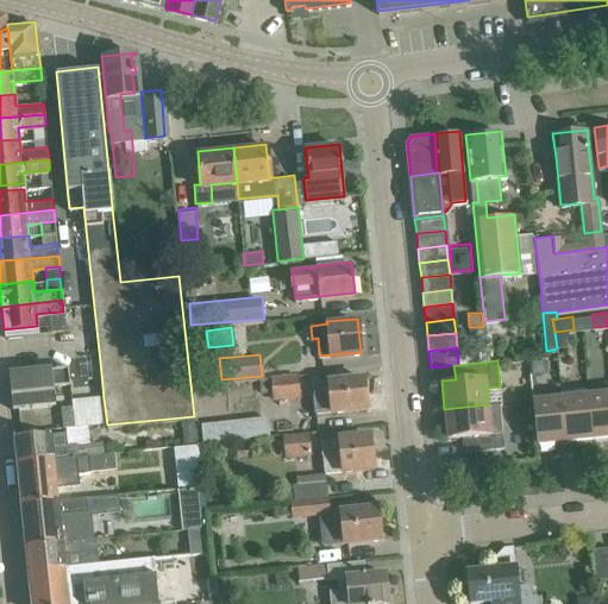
[(12,407),(55,403),(52,383),(69,382),(68,364),(8,371),(12,407)]
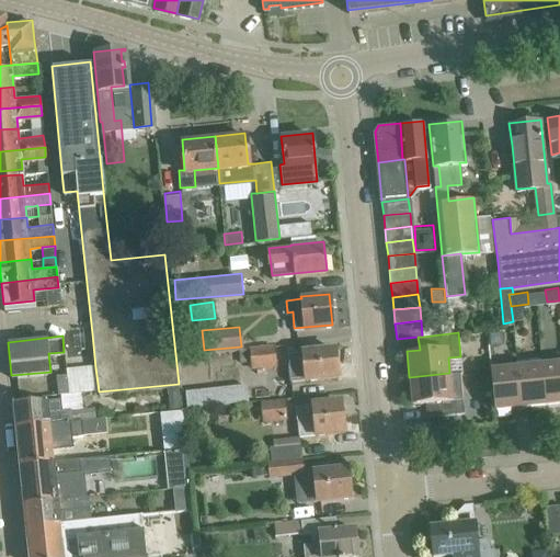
[(275,344),(251,347),(252,360),(252,364),(277,362),(275,344)]
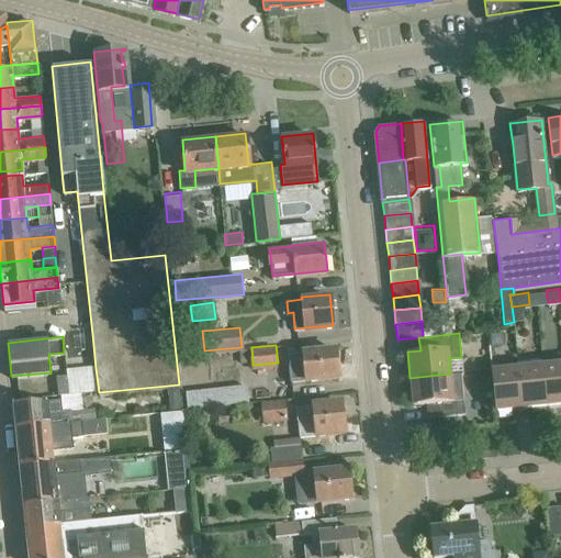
[(251,347),(239,348),(240,361),(253,360),(251,347)]
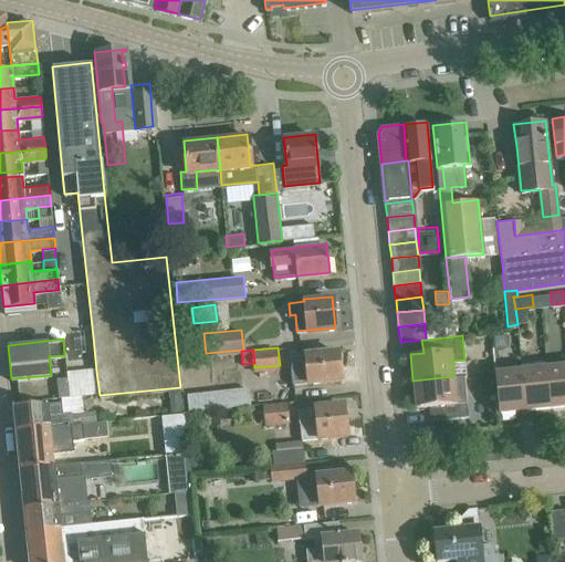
[(293,383),(309,381),(341,377),(337,350),(305,353),(305,354),(290,355),(293,383)]
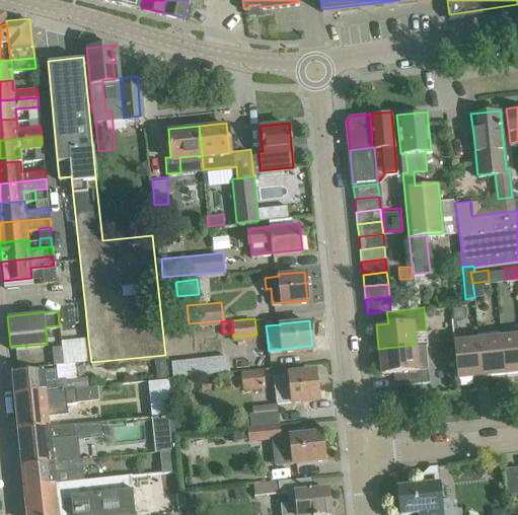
[(517,333),(500,335),(504,372),(517,370),(517,333)]
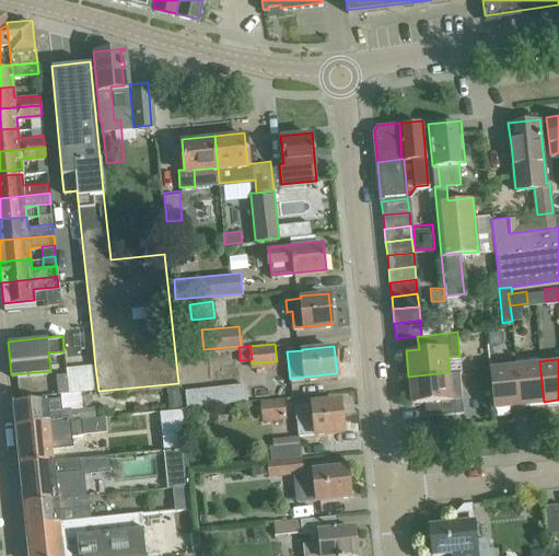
[(544,402),(539,361),(515,363),(519,404),(544,402)]
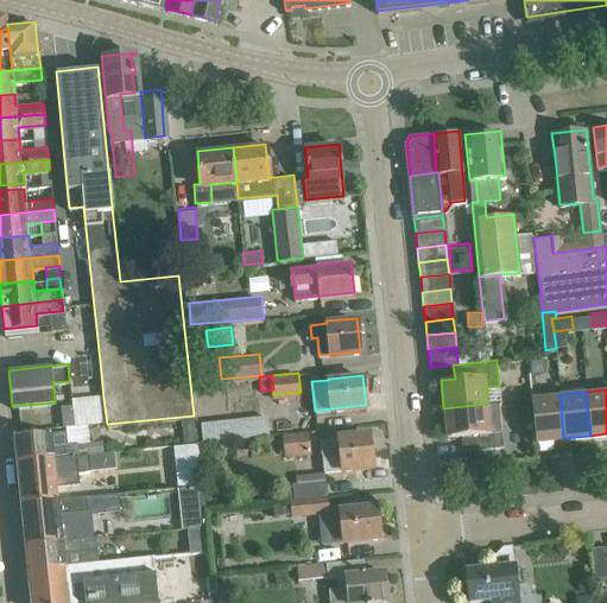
[(563,438),(560,394),(531,398),(531,399),(533,417),(536,440),(563,438)]
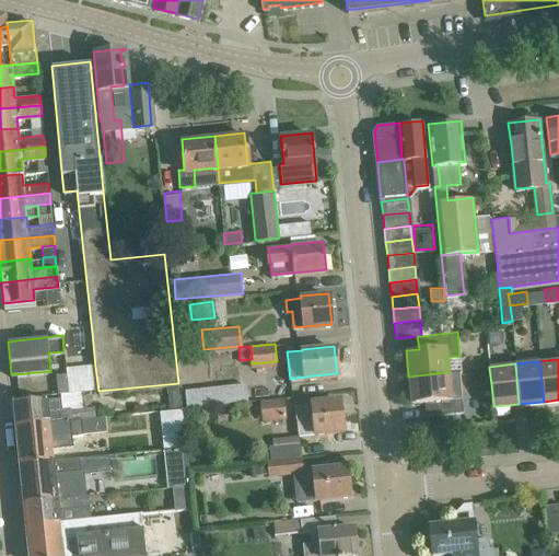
[(491,384),(489,368),(476,369),(476,375),(488,384),(491,384)]
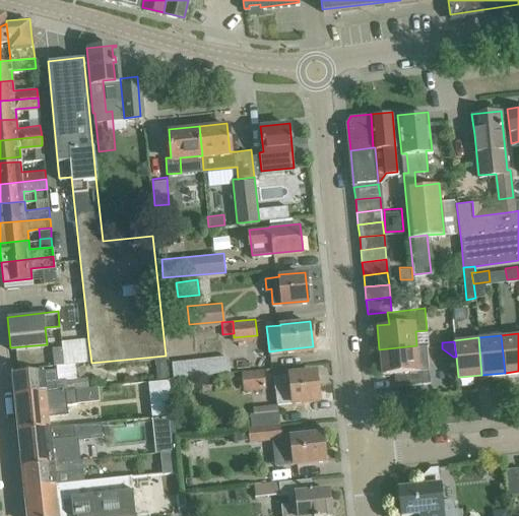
[(61,344),(51,345),(53,363),(63,362),(61,344)]
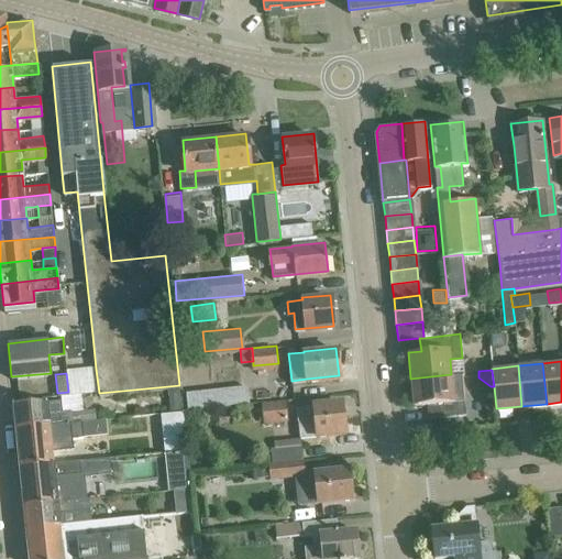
[(461,373),(451,374),(410,379),(414,404),(427,403),(428,416),(465,412),(464,402),(461,373)]
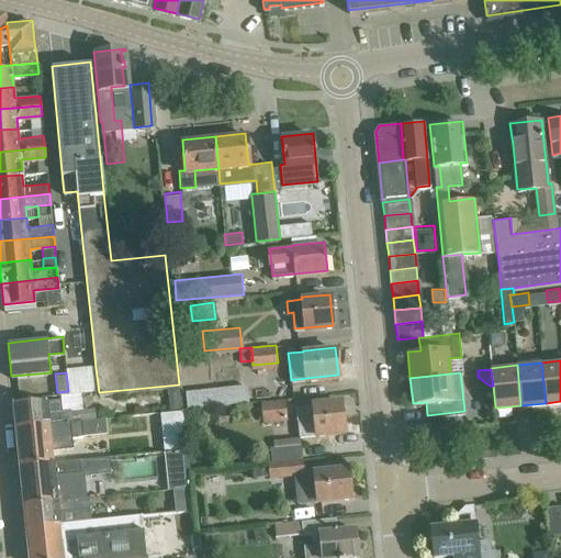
[(215,386),(184,389),(186,405),(248,400),(246,382),(215,386)]
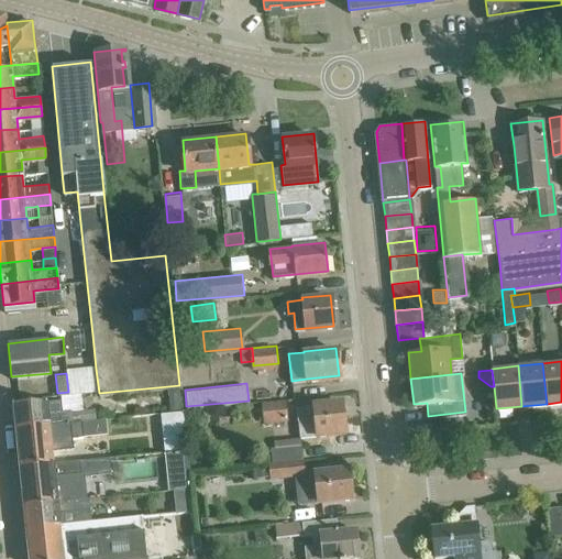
[(94,406),(70,408),(59,410),(58,397),(13,402),(15,426),(80,418),(95,417),(94,406)]
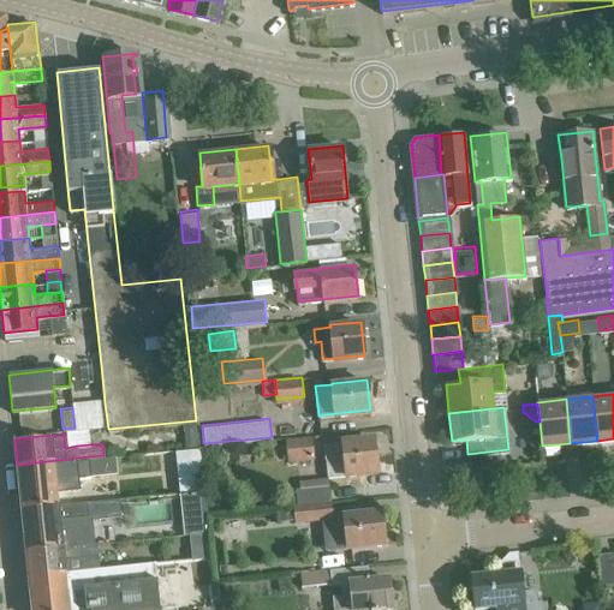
[(327,476),(346,474),(376,471),(373,437),(343,440),(343,442),(323,444),(327,476)]
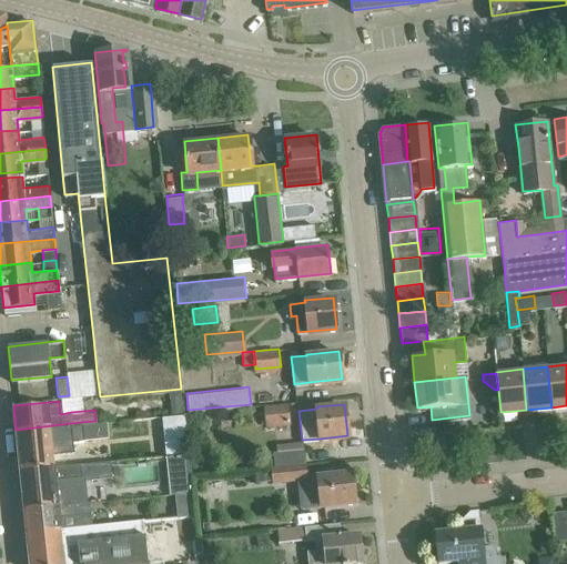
[(290,405),(265,406),(266,424),(291,423),(290,405)]
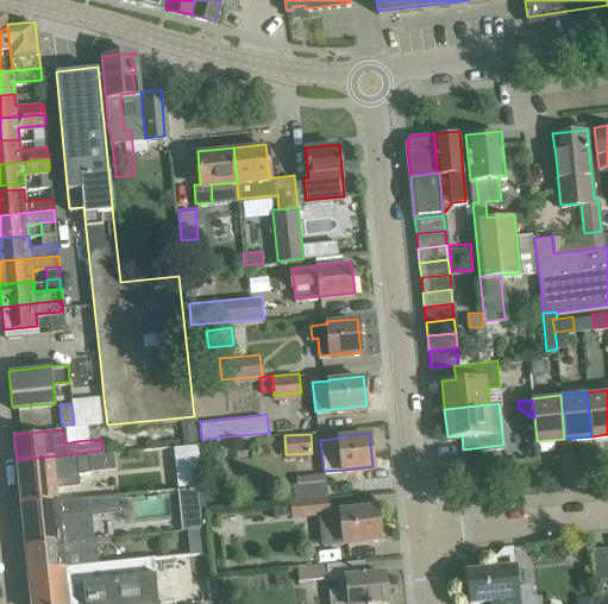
[(182,441),(170,442),(175,485),(201,483),(196,440),(182,441)]
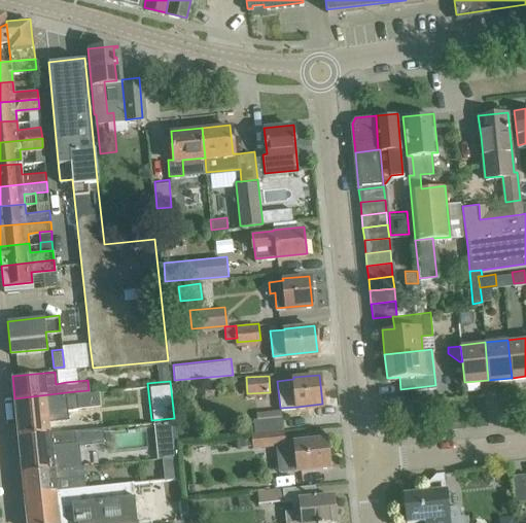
[(75,391),(14,398),(19,434),(49,431),(46,405),(76,402),(75,391)]
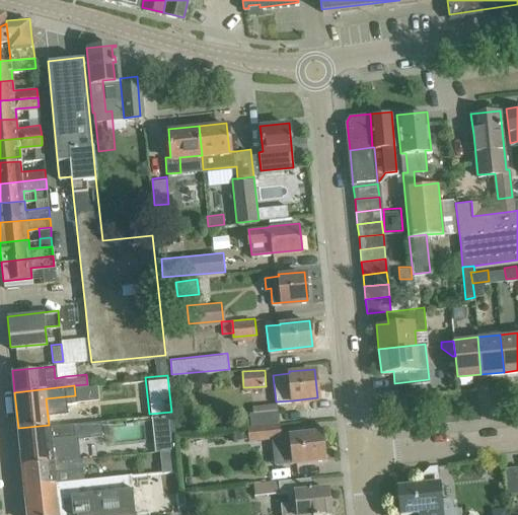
[(252,424),(280,421),(279,408),(251,410),(252,424)]
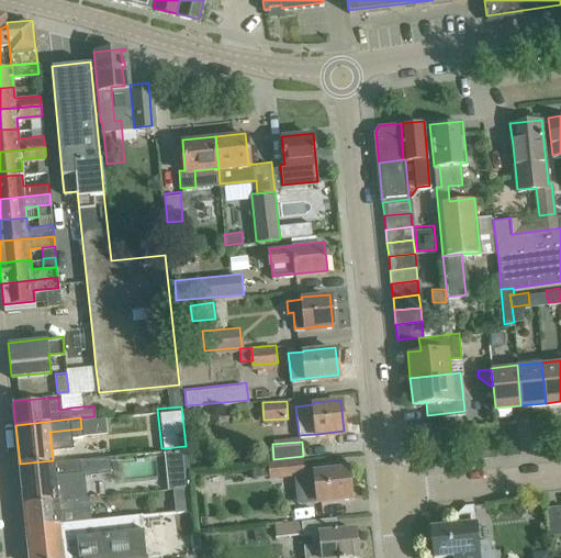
[(186,446),(161,448),(166,488),(170,488),(190,486),(186,446)]
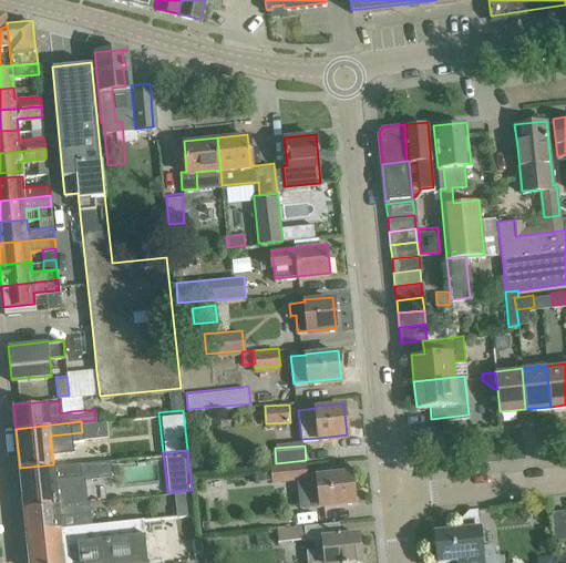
[(306,460),(276,463),(273,463),(274,479),(307,476),(306,460)]
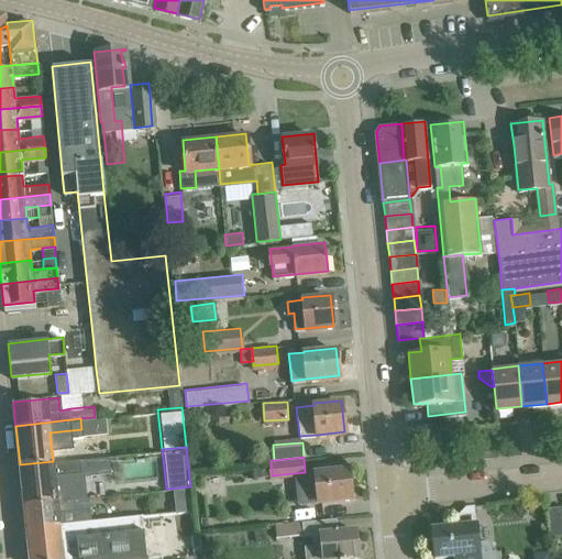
[(76,459),(53,461),(20,464),(23,503),(57,500),(54,471),(77,469),(76,459)]
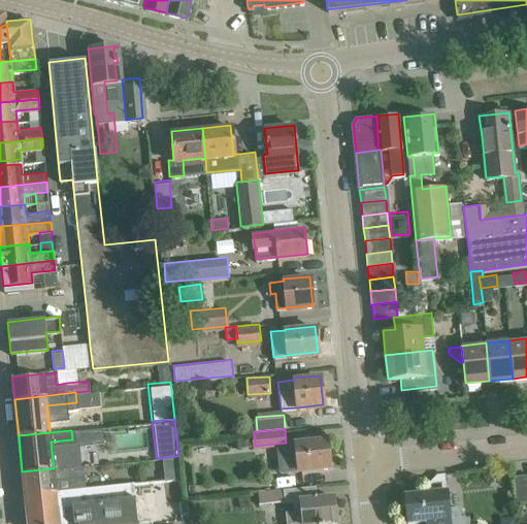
[(298,469),(330,465),(327,438),(295,441),(298,469)]
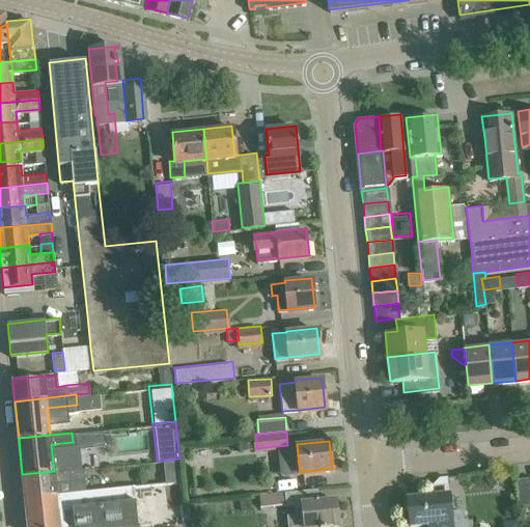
[(75,468),(54,471),(22,474),(25,495),(56,492),(55,480),(76,477),(75,468)]
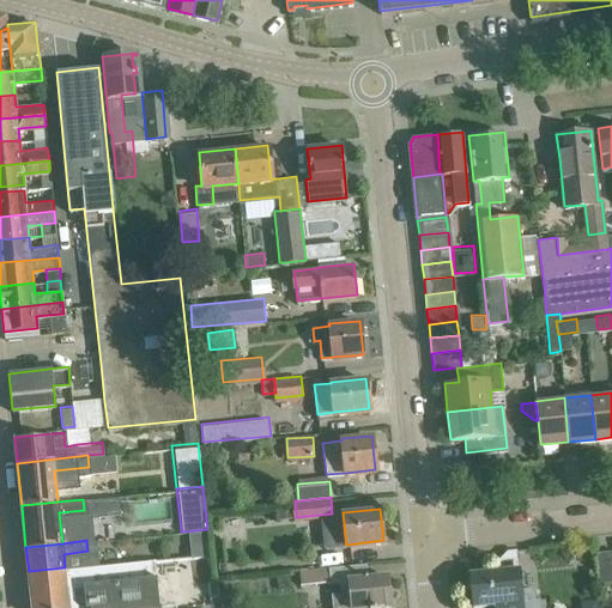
[(507,548),(497,559),(498,570),(517,567),(515,548),(507,548)]
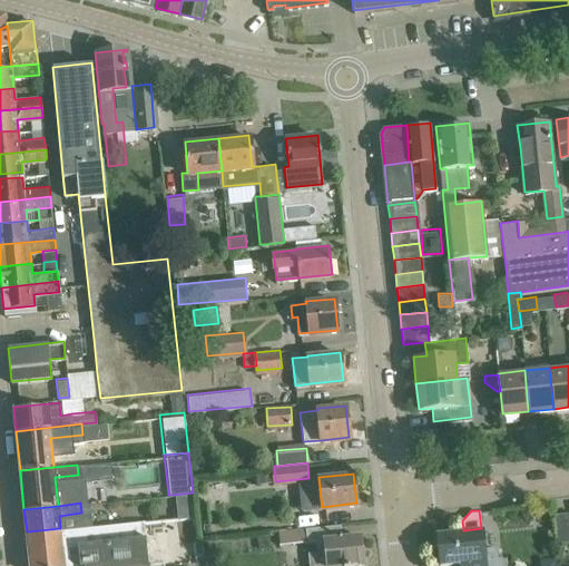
[(556,542),(568,539),(568,510),(553,513),(556,542)]
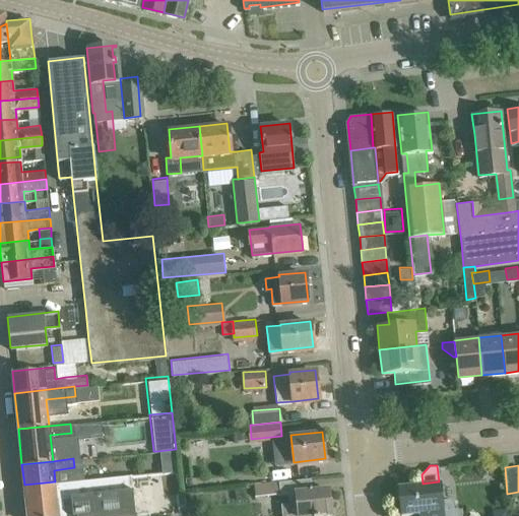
[(135,515),(165,515),(170,515),(182,514),(184,514),(179,468),(131,473),(135,515)]
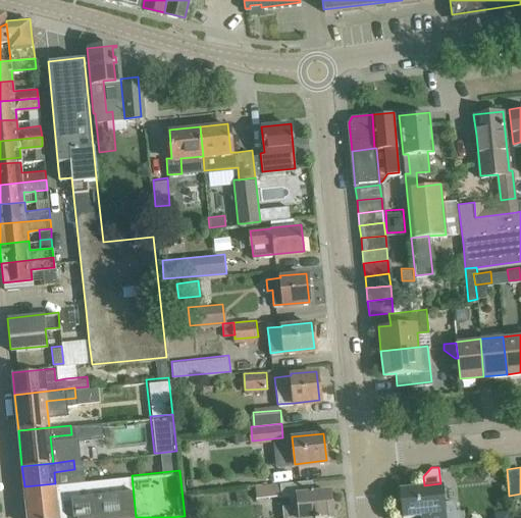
[(331,515),(329,489),(313,490),(311,478),(254,484),(255,497),(280,495),(280,496),(289,495),(290,504),(281,504),(282,517),(303,517),(314,517),(313,517),(318,517),(318,516),(331,515)]
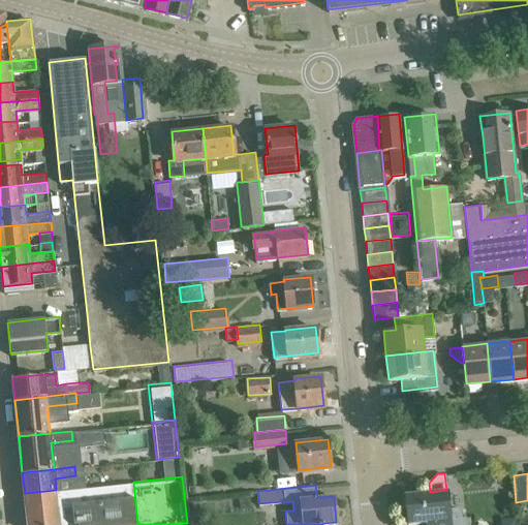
[(56,490),(25,493),(26,508),(57,505),(56,490)]
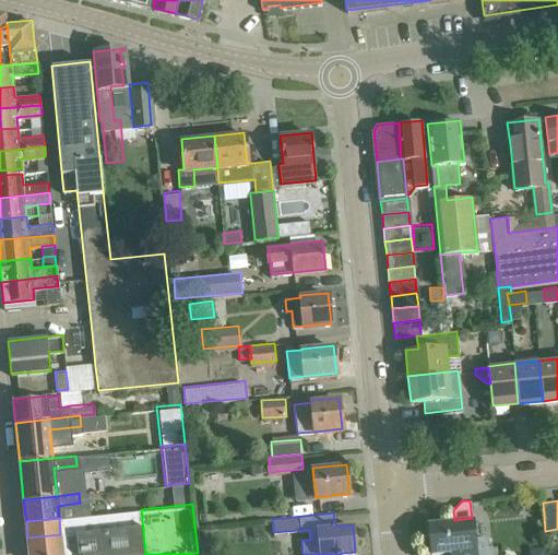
[(455,554),(493,554),(493,550),(488,545),(476,546),(474,518),(472,518),(454,520),(438,521),(438,522),(429,533),(428,533),(430,553),(455,550),(455,554)]
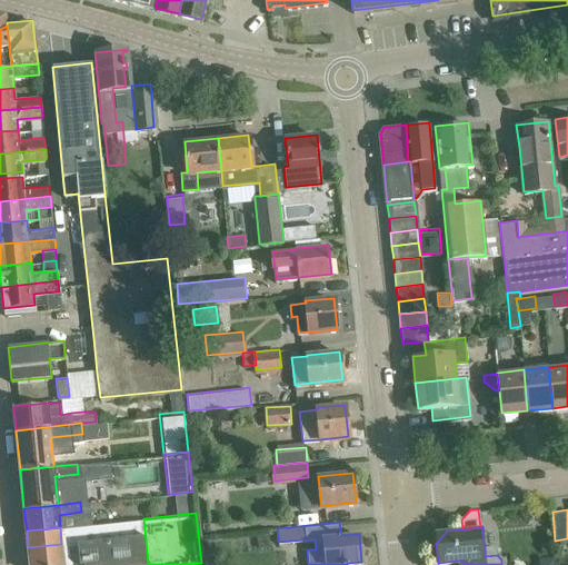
[(147,564),(145,535),(61,544),(28,547),(29,564),(147,564)]
